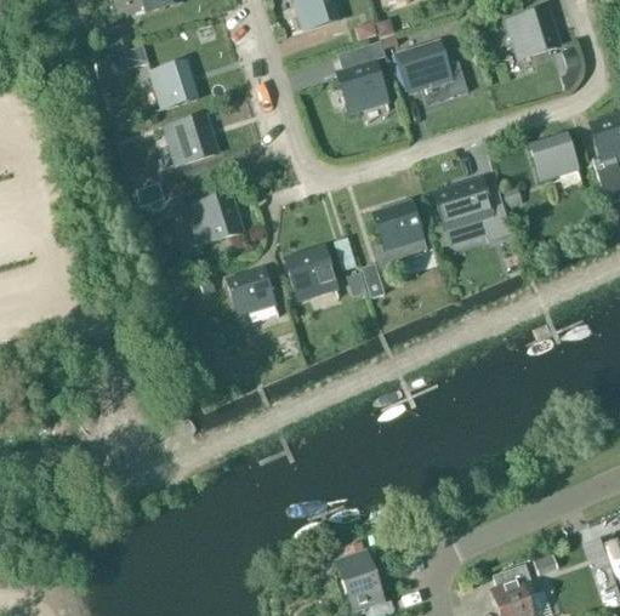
[(143,0),(147,11),(185,0),(143,0)]
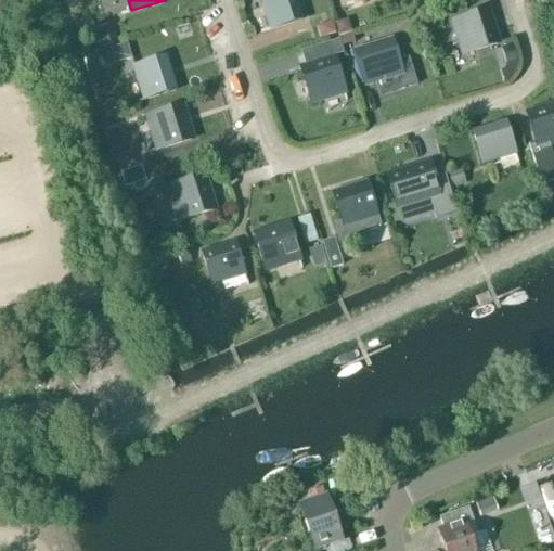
[(261,0),(271,28),(304,17),(297,0),(261,0)]
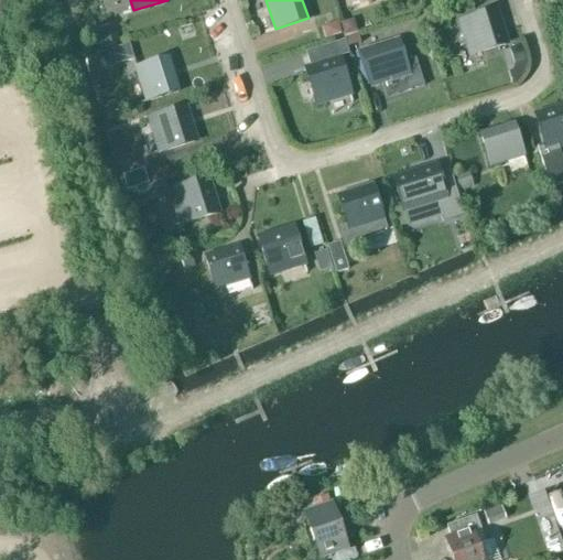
[(473,52),(506,42),(496,9),(463,20),(473,52)]
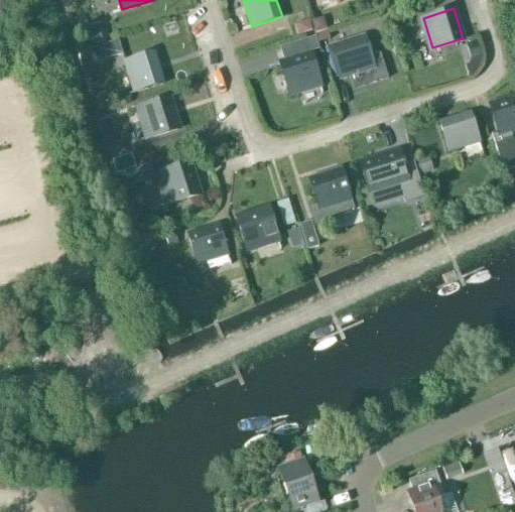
[(329,27),(325,16),(313,19),(316,30),(329,27)]
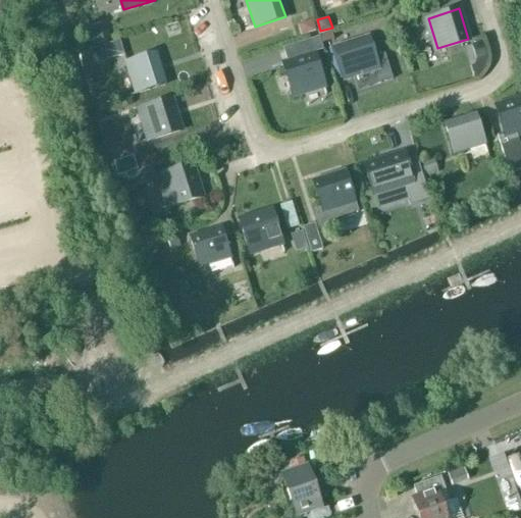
[(314,17),(300,22),(303,35),(318,30),(314,17)]
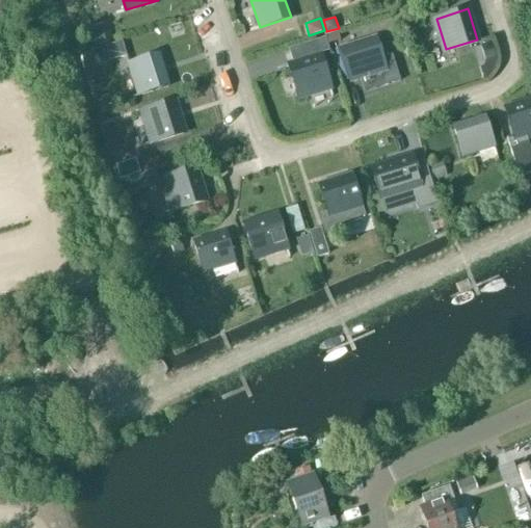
[(110,28),(95,33),(98,44),(114,38),(110,28)]
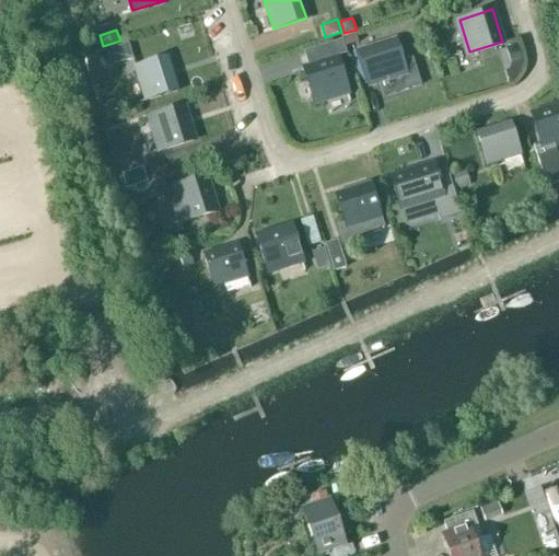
[(356,31),(346,35),(351,53),(362,49),(356,31)]
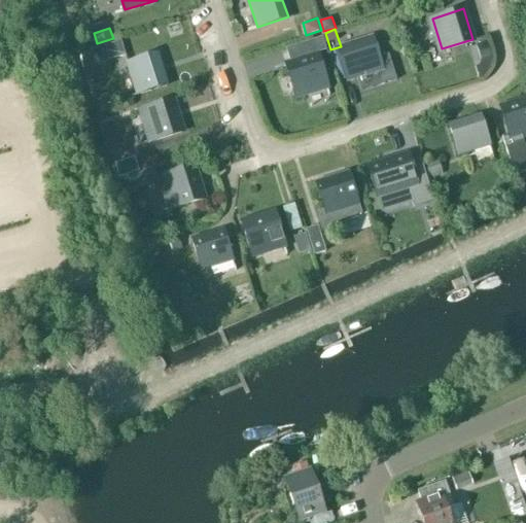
[(323,34),(313,37),(317,50),(327,47),(323,34)]
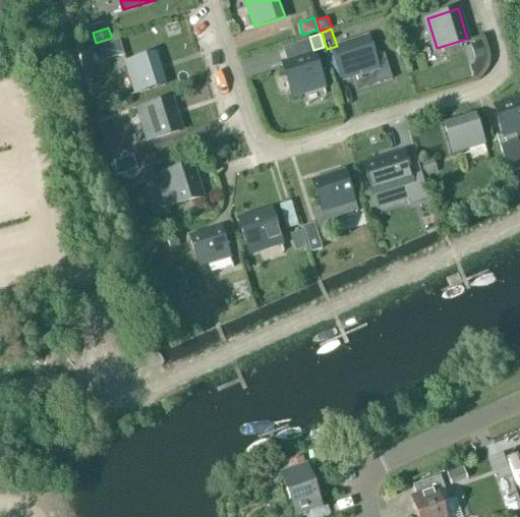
[(346,76),(377,67),(366,37),(337,46),(346,76)]
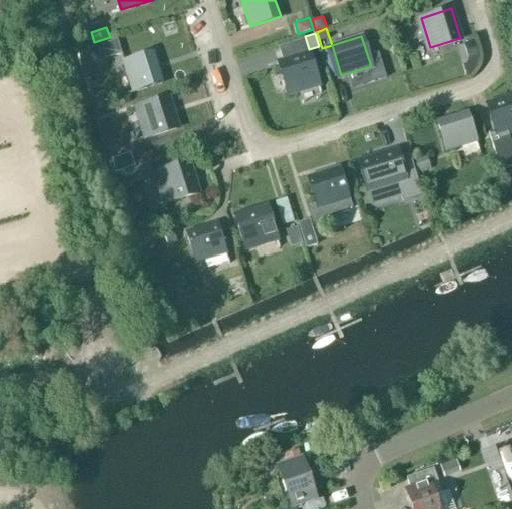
[(466,74),(472,73),(477,64),(480,56),(474,38),(464,41),(468,55),(467,61),(462,62),(466,74)]
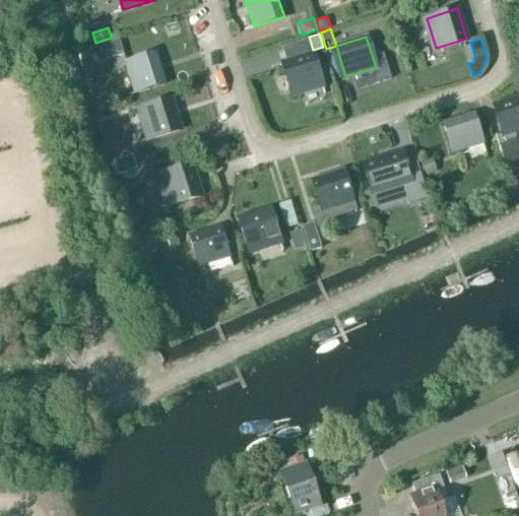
[(135,91),(166,82),(156,52),(125,61),(135,91)]
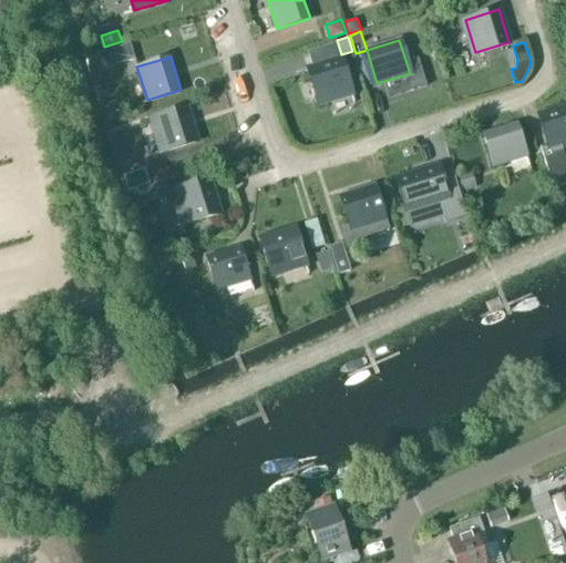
[(319,101),(352,91),(342,58),(309,68),(319,101)]
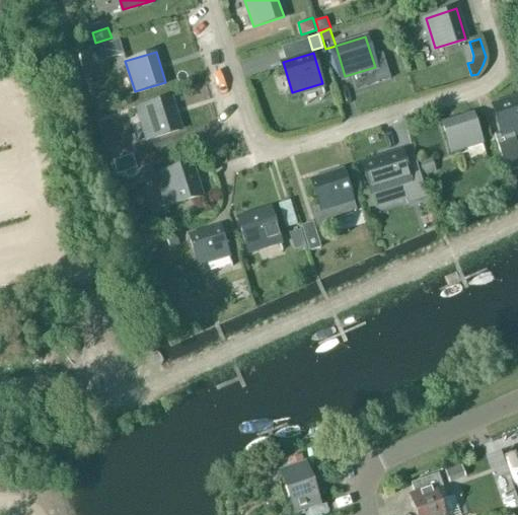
[(507,169),(517,165),(517,144),(514,132),(517,130),(517,96),(494,104),(502,130),(495,132),(507,169)]
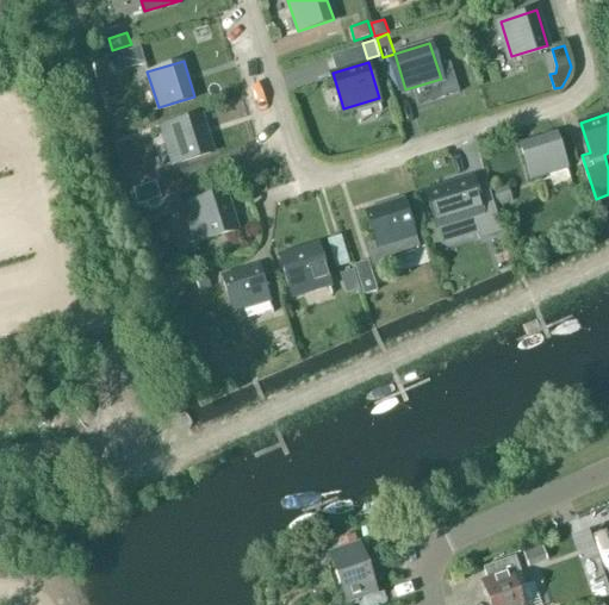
[(175,162),(211,150),(200,114),(163,126),(175,162)]
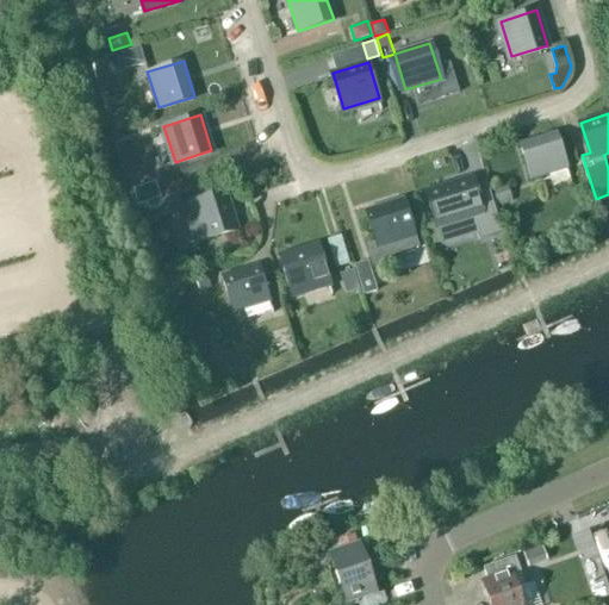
[(532,178),(567,166),(555,131),(521,142),(532,178)]
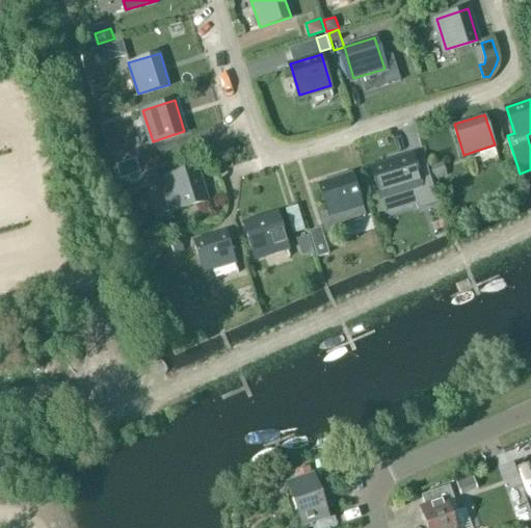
[(414,155),(373,166),(382,199),(413,189),(418,207),(439,201),(425,157),(415,160),(414,155)]
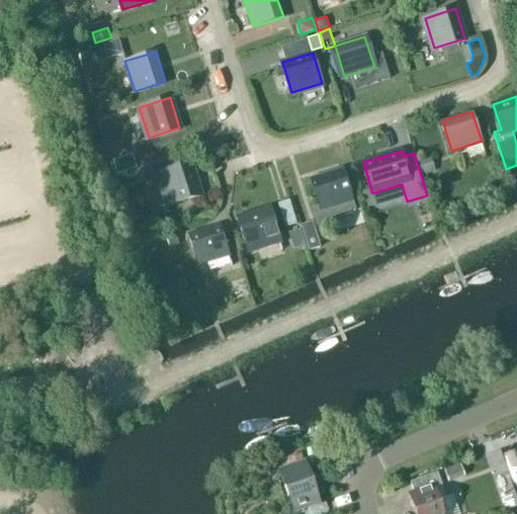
[(142,166),(157,162),(154,152),(139,157),(142,166)]
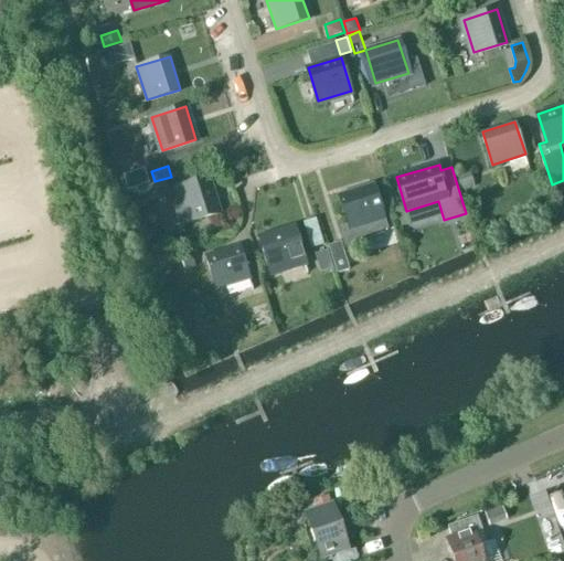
[(471,170),(458,173),(463,190),(476,186),(471,170)]
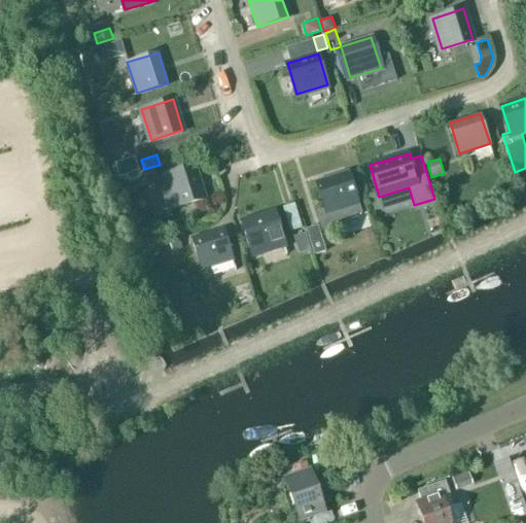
[(194,166),(162,176),(172,209),(204,199),(194,167),(194,166)]
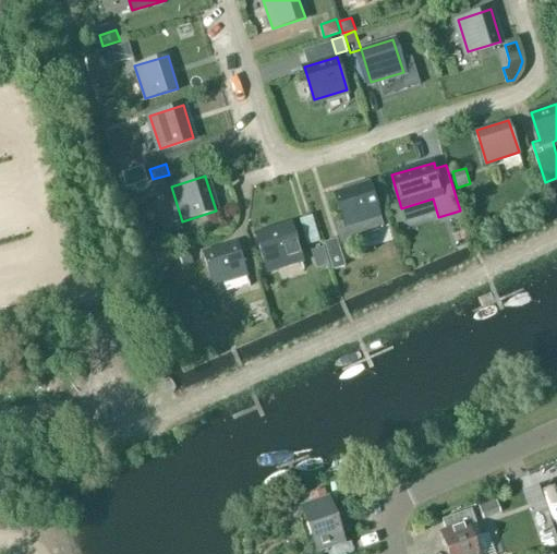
[(167,182),(141,191),(144,203),(170,194),(168,188),(167,182)]
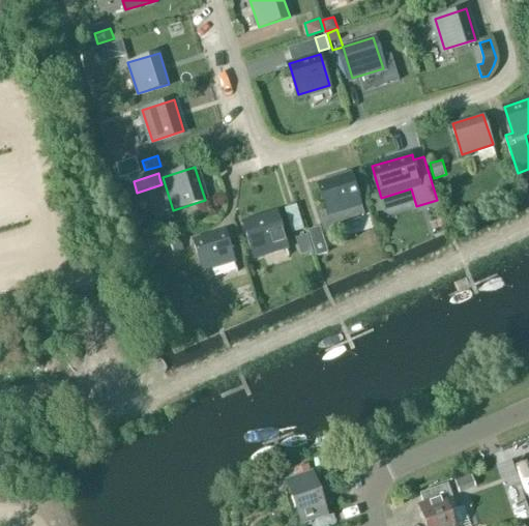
[(324,232),(335,228),(343,221),(363,214),(351,173),(319,183),(327,208),(317,211),(324,232)]
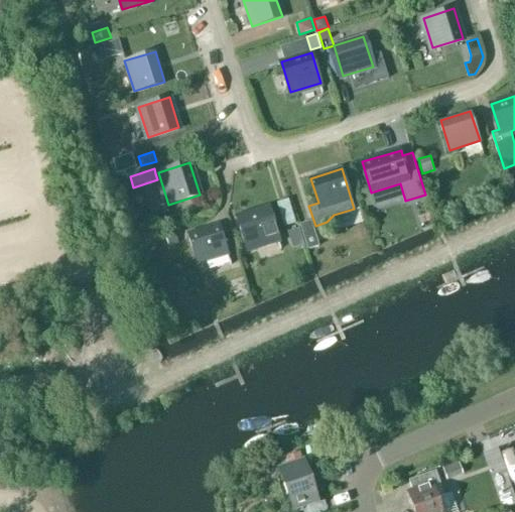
[(283,225),(296,221),(289,197),(276,201),(283,225)]
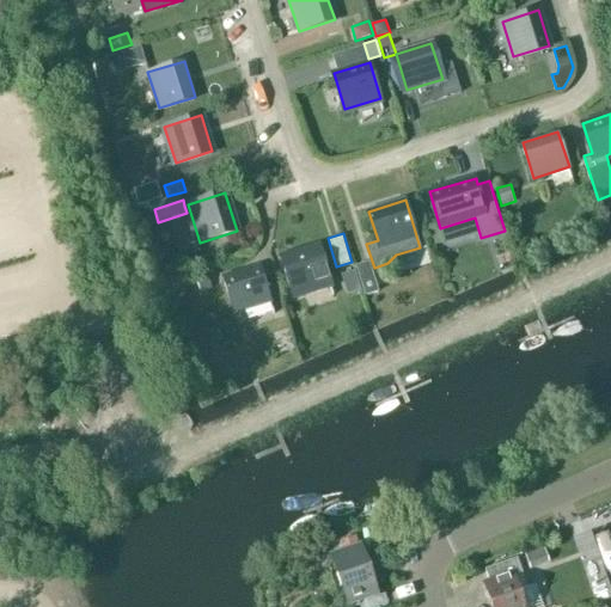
[(294,293),(330,282),(319,246),(283,257),(294,293)]
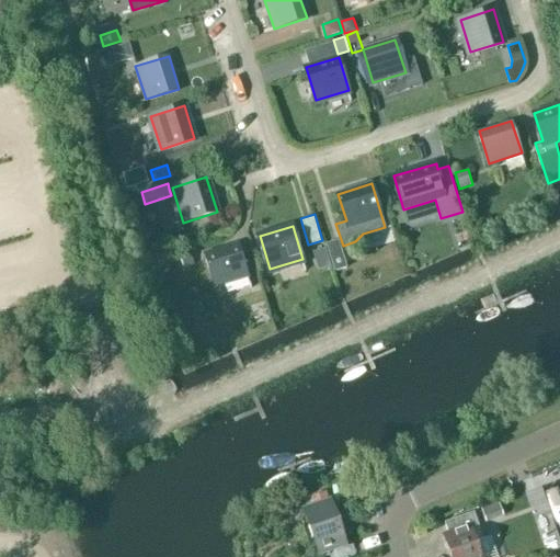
[(215,286),(248,276),(238,242),(205,253),(215,286)]
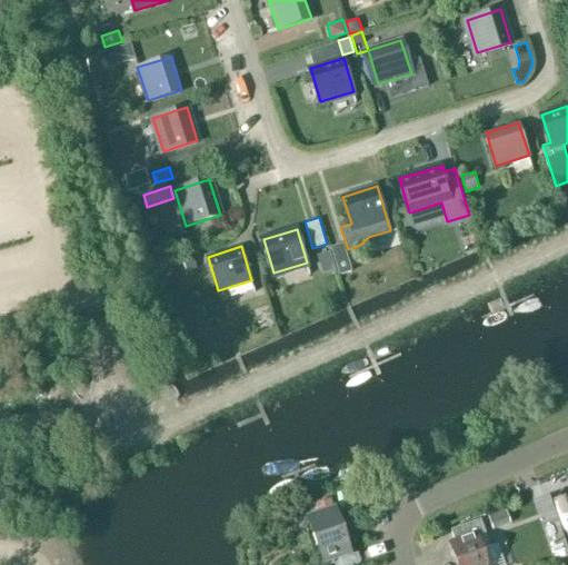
[(345,248),(334,251),(339,268),(350,265),(345,248)]
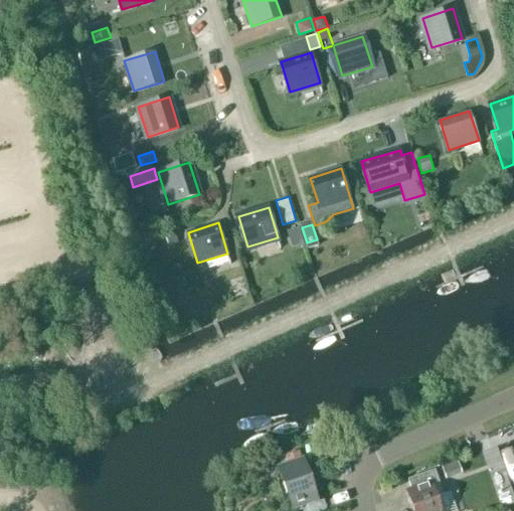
[(303,241),(299,227),(289,230),(294,244),(303,241)]
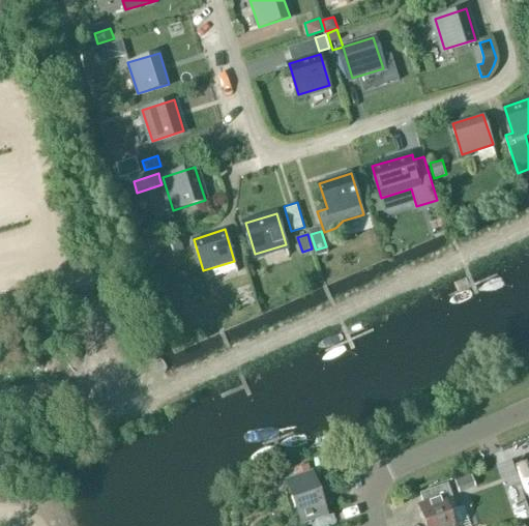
[(460,490),(475,486),(470,471),(454,476),(460,490)]
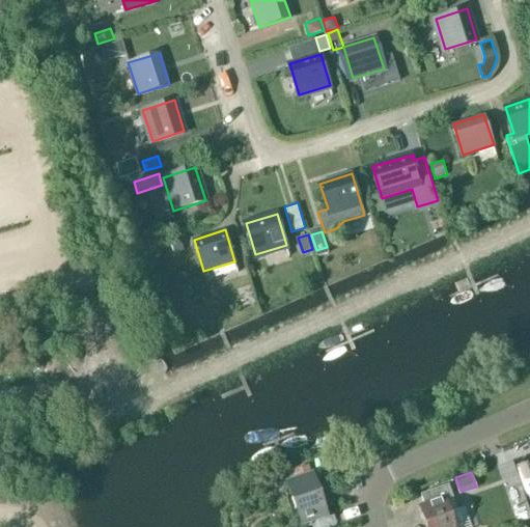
[(326,512),(312,474),(288,482),(294,497),(291,497),(296,507),(298,507),(302,521),(326,512)]
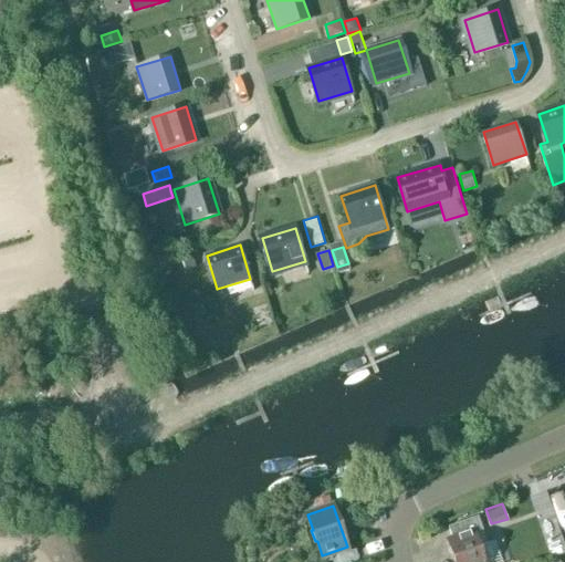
[(478,545),(473,532),(481,530),(475,516),(450,526),(454,538),(449,540),(456,561),(483,561),(481,555),(483,555),(480,544),(478,545)]
